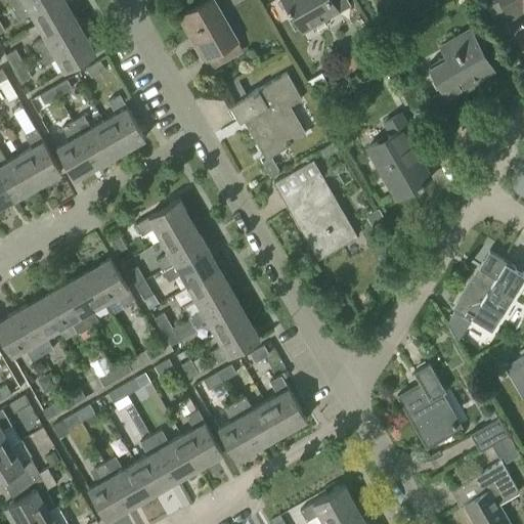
[(5,0),(10,8),(24,0),(5,0)]
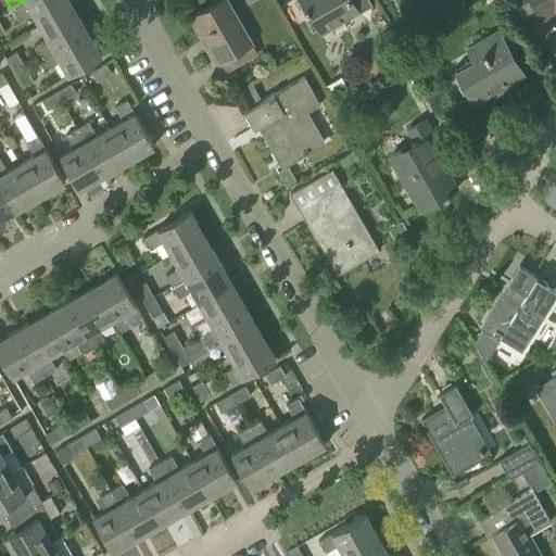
[(38,25),(72,7),(67,0),(25,0),(11,9),(17,21),(32,13),(38,25)]
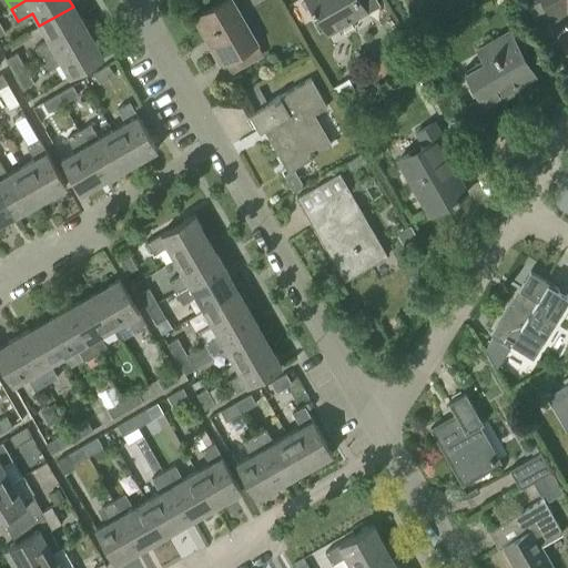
[(224,0),(199,16),(194,18),(212,50),(220,64),(240,53),(256,43),(241,17),(231,0),(224,0)]
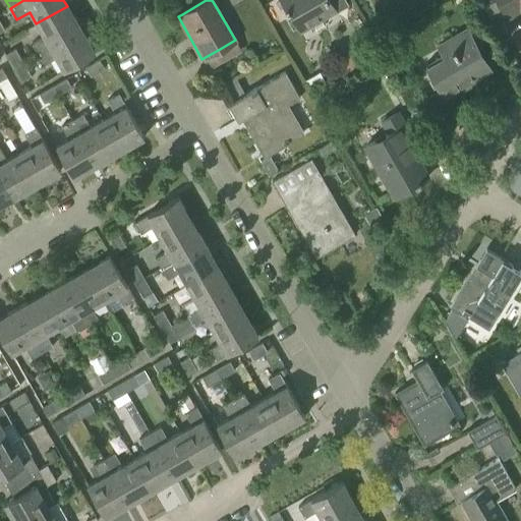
[(282,0),(289,11),(300,31),(301,31),(314,22),(335,10),(329,0),(282,0)]
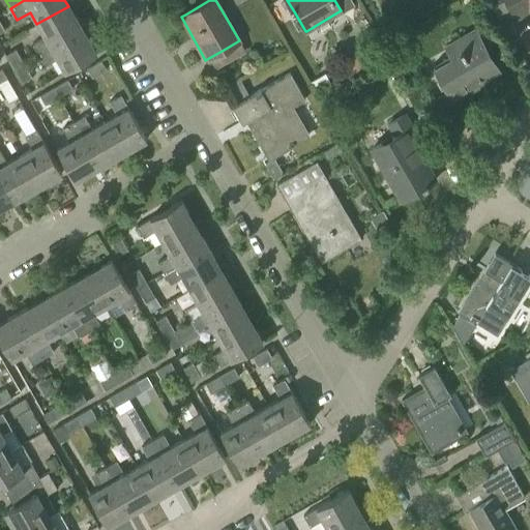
[(529,0),(505,0),(517,18),(529,9),(529,0)]
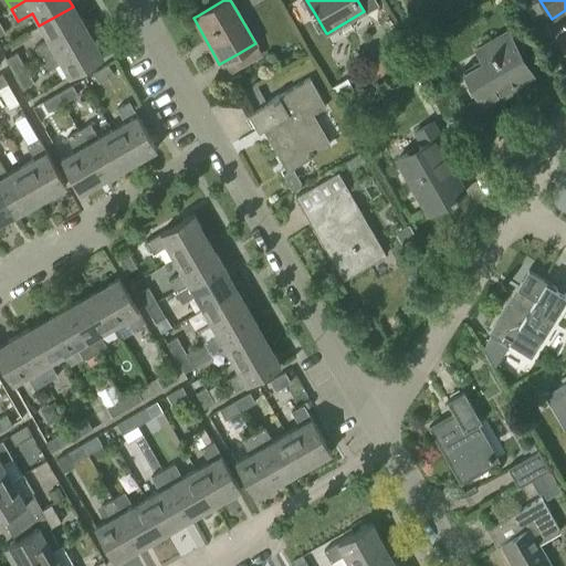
[(40,59),(88,31),(82,19),(81,20),(73,7),(39,25),(46,40),(33,48),(40,59)]
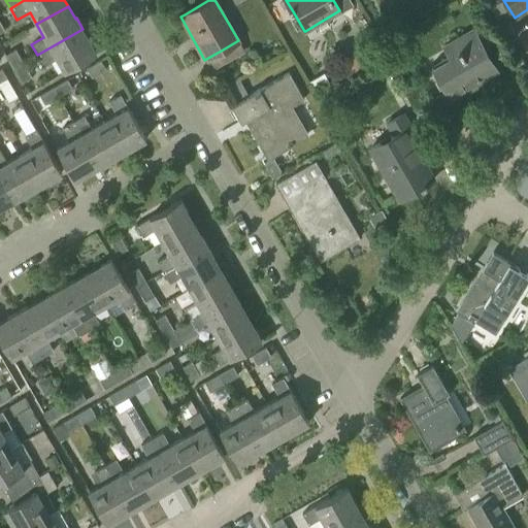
[(89,39),(83,29),(37,55),(43,66),(57,59),(64,71),(96,53),(95,51),(94,52),(88,40),(89,39)]
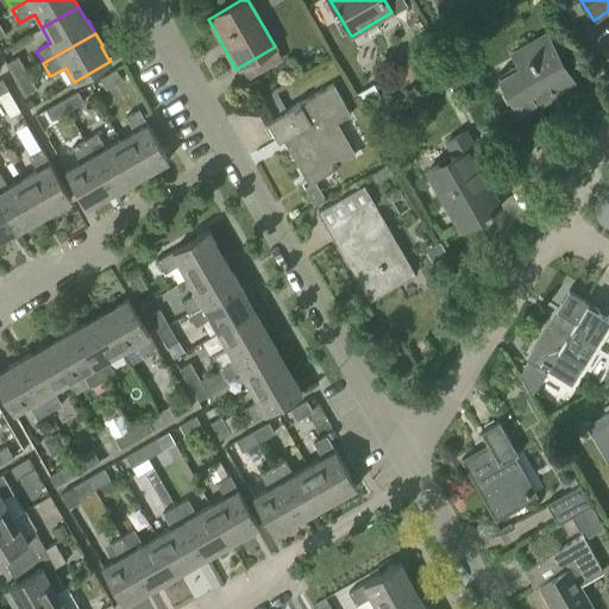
[(567,83),(556,62),(553,57),(557,54),(546,35),(512,55),(516,64),(496,75),(514,105),(503,111),(509,121),(538,105),(535,101),(567,83)]
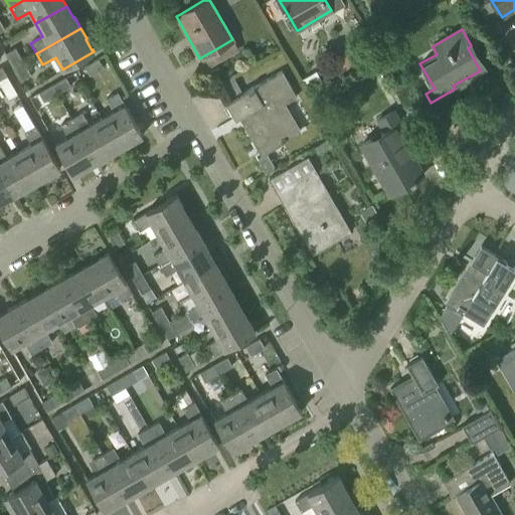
[(369,39),(334,58),(341,70),(376,51),(369,39)]
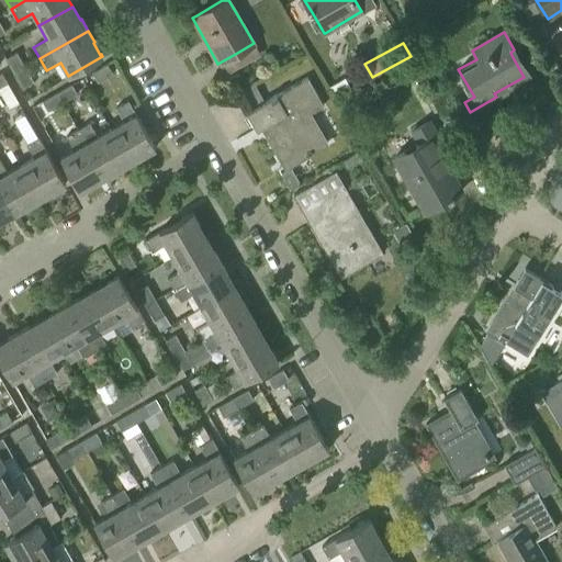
[(14,72),(24,67),(15,53),(6,58),(14,72)]
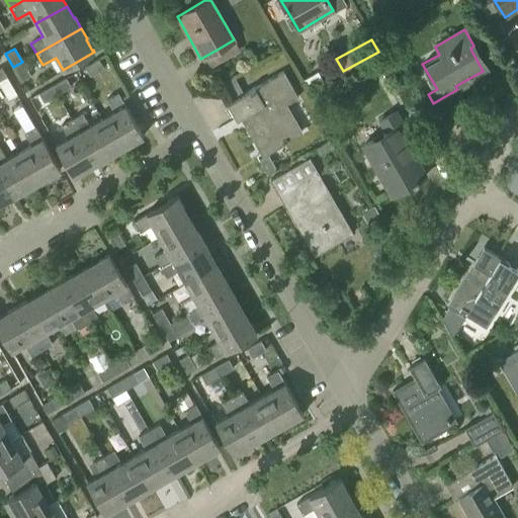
[(103,68),(98,59),(85,67),(89,75),(103,68)]
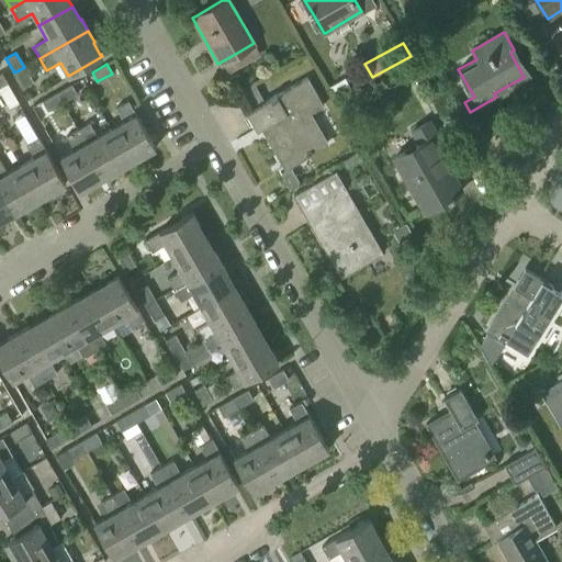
[(24,67),(14,72),(23,87),(32,81),(24,67)]
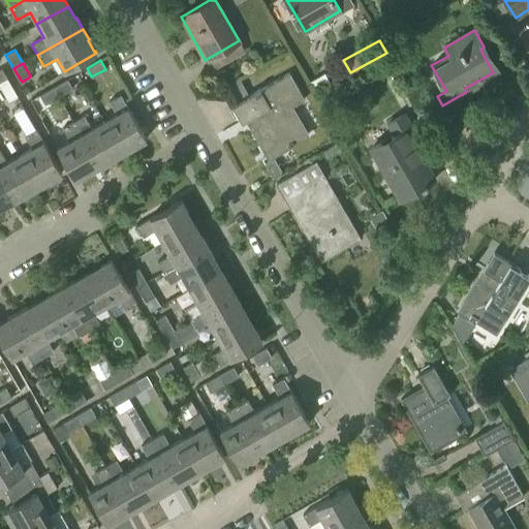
[(267,156),(309,132),(293,105),(305,98),(289,71),(231,105),(242,123),(248,119),(269,154),(266,155),(267,156)]
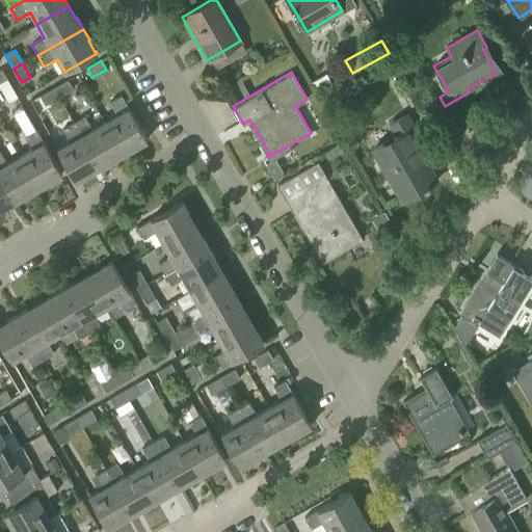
[(54,88),(59,97),(73,89),(68,80),(54,88)]
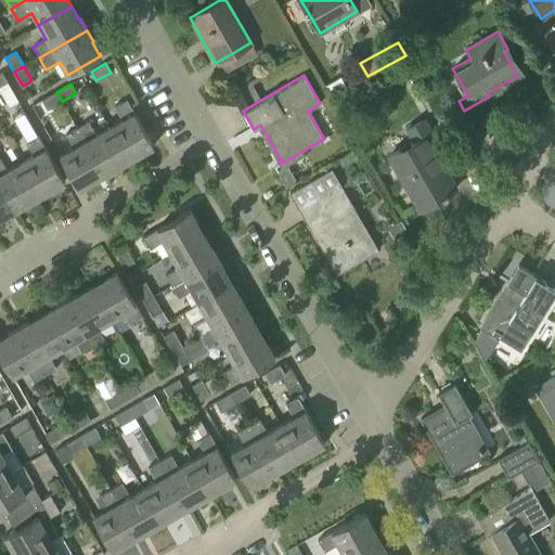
[(47,108),(62,101),(56,92),(42,100),(47,108)]
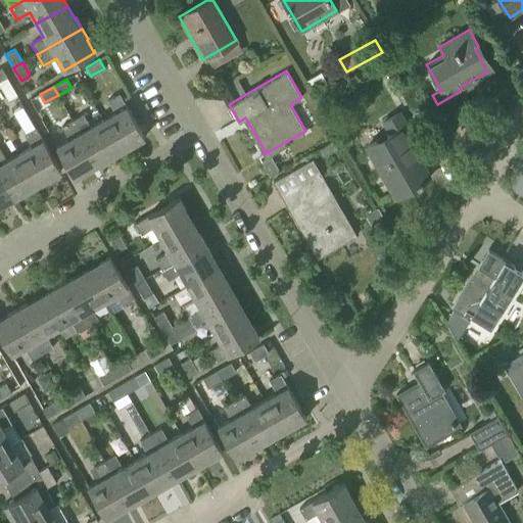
[(113,113),(102,120),(120,149),(132,143),(133,143),(144,137),(119,93),(106,100),(113,113)]
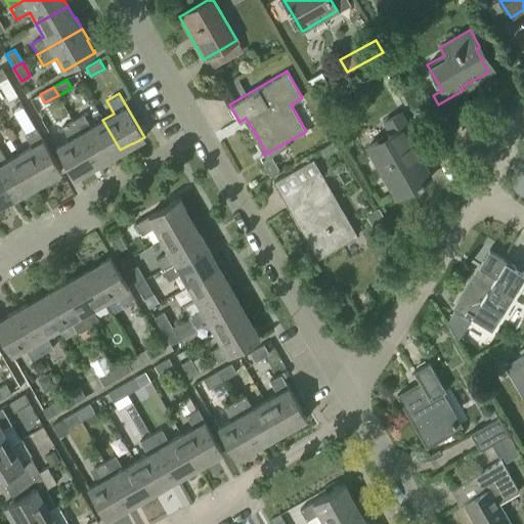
[(416,140),(406,122),(400,113),(384,121),(391,133),(367,145),(396,197),(418,184),(419,186),(428,181),(415,159),(411,160),(404,146),(416,140)]
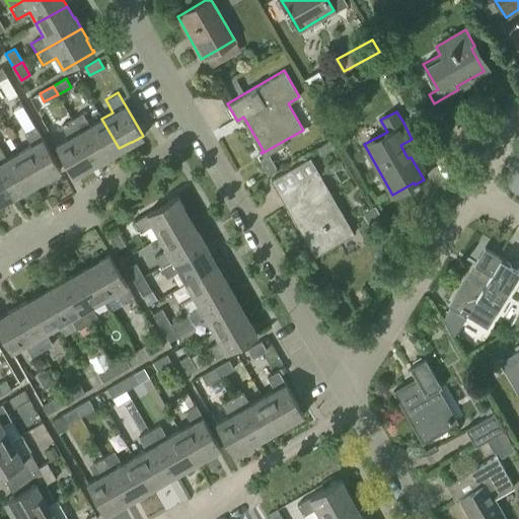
[(19,152),(35,181),(49,174),(49,175),(60,169),(27,114),(16,121),(30,146),(19,152)]
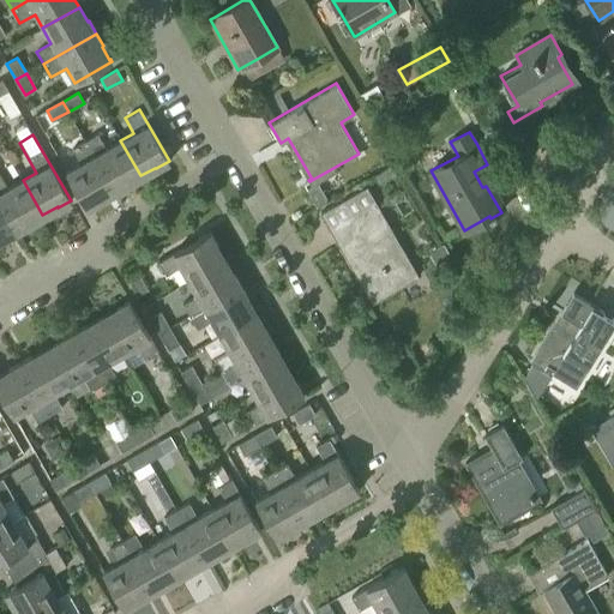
[(85,140),(114,192),(127,185),(126,184),(140,175),(120,140),(104,150),(96,134),(85,140)]
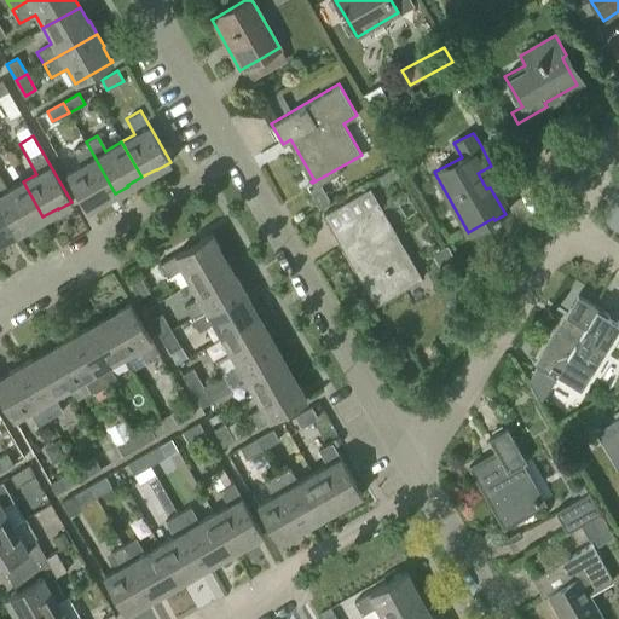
[(86,142),(73,150),(81,166),(67,174),(87,210),(90,209),(90,208),(102,200),(103,201),(115,194),(86,142)]
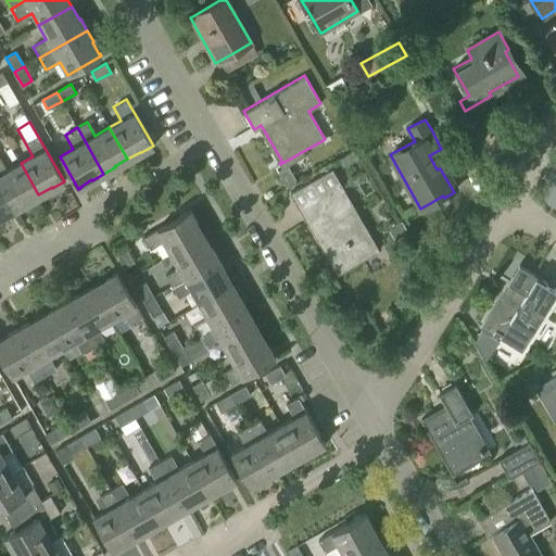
[(0,184),(15,210),(26,203),(26,202),(38,194),(21,163),(8,171),(0,158),(0,184)]
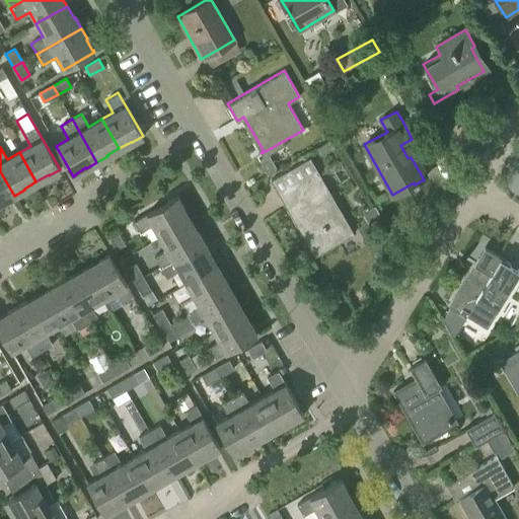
[(276,168),(269,155),(260,159),(267,173),(276,168)]
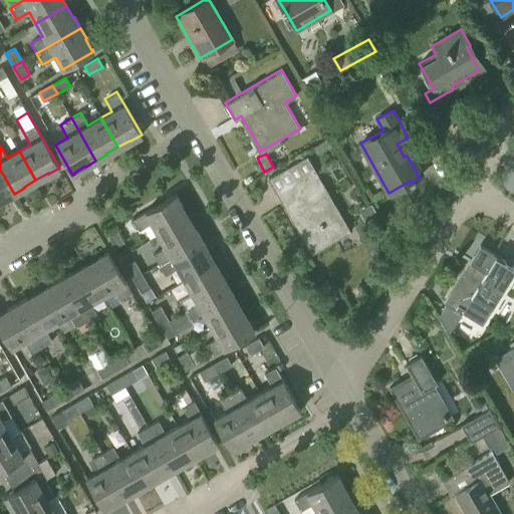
[(311,253),(350,231),(341,215),(338,217),(324,194),(327,193),(306,156),(268,178),(284,205),(285,204),(308,245),(307,246),(311,253)]
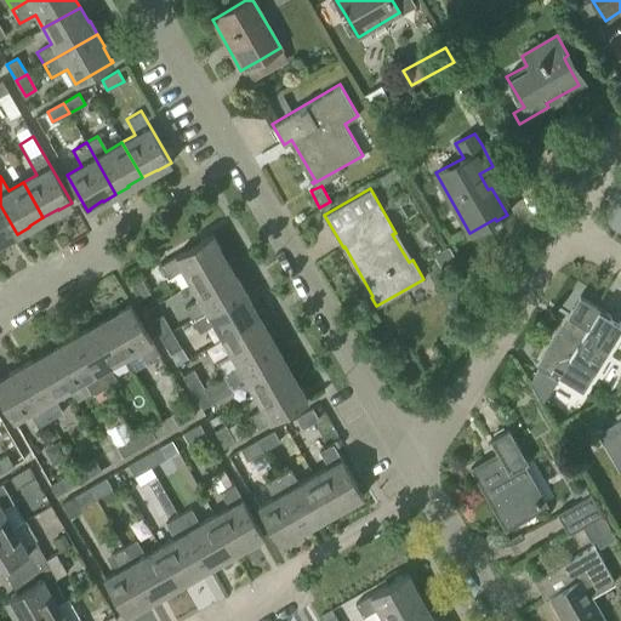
[(0,241),(4,240),(4,241),(17,234),(0,205),(0,241)]
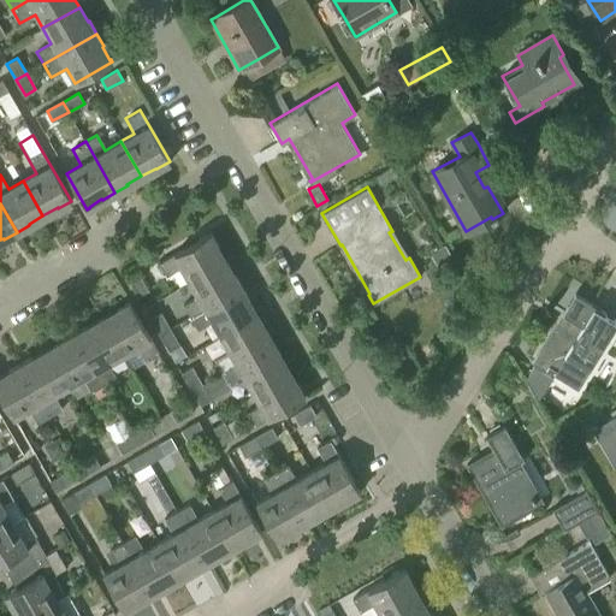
[(225,261),(217,247),(218,246),(211,232),(159,262),(166,276),(182,267),(190,282),(225,261)]
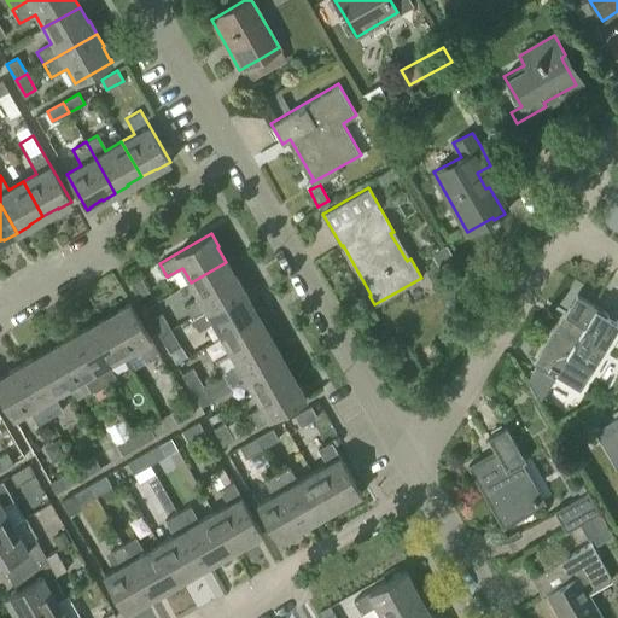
[(191,318),(243,289),(235,275),(234,277),(226,262),(191,283),(199,297),(184,305),(191,318)]
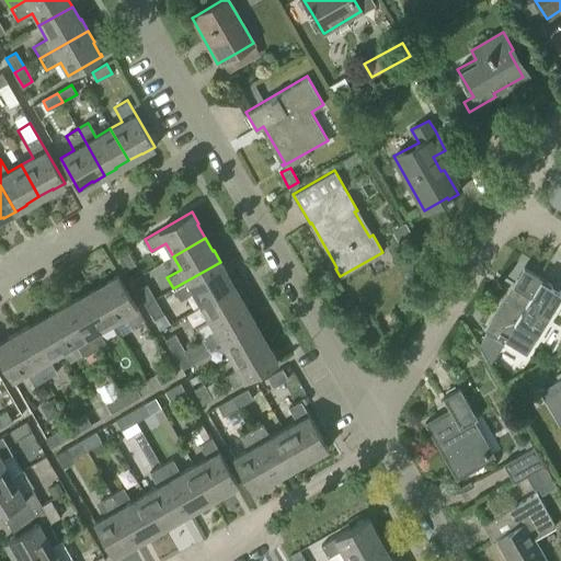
[(134,264),(126,250),(118,254),(126,268),(134,264)]
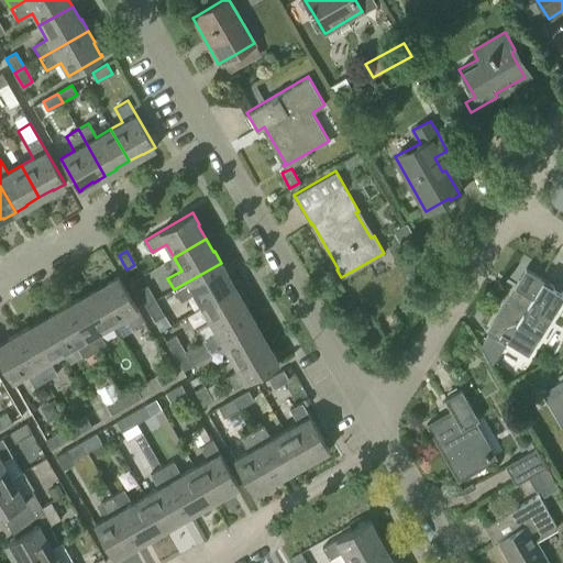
[(201,307),(234,288),(227,275),(228,274),(221,263),(174,289),(180,301),(194,294),(201,307)]
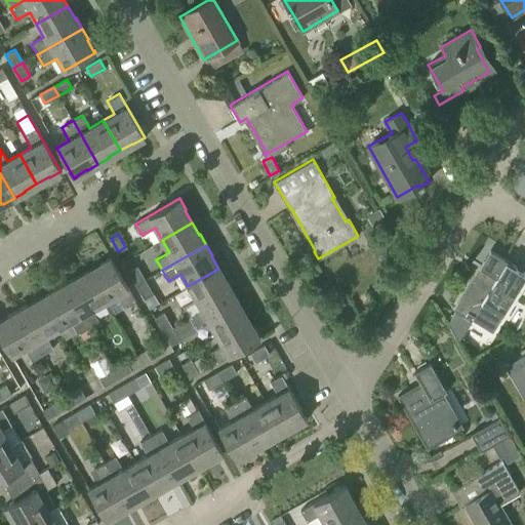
[(476,277),(457,307),(467,312),(466,314),(473,318),(474,317),(492,328),(515,291),(524,274),(514,267),(516,265),(490,249),(479,268),(481,269),(483,270),(478,278),(476,277)]
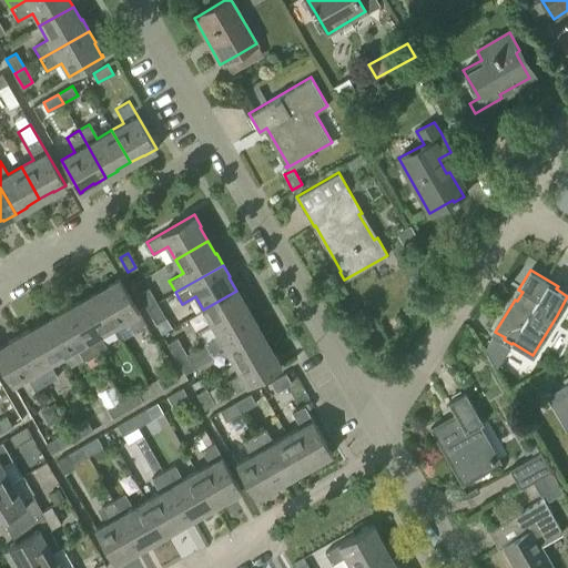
[(108,286),(93,294),(113,327),(125,320),(133,334),(146,326),(119,277),(107,285),(108,286)]
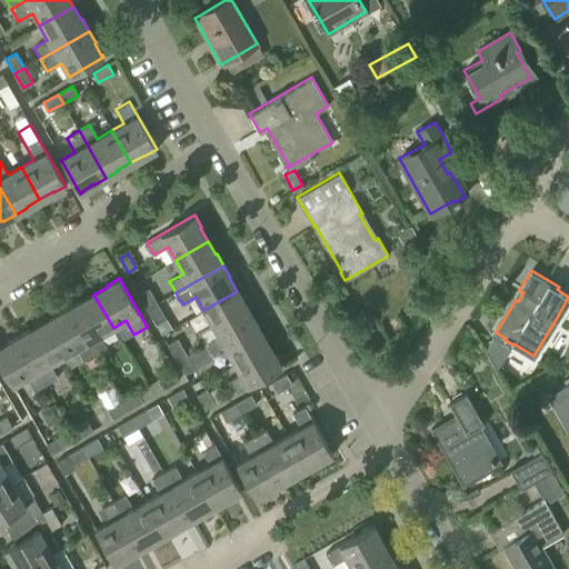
[(139,293),(147,309),(157,303),(149,288),(139,293)]
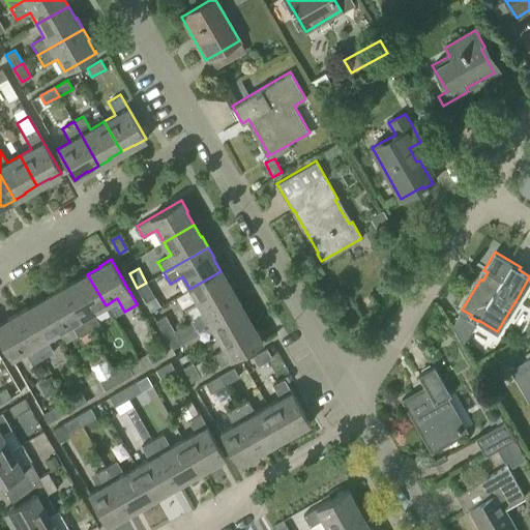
[(190,319),(235,294),(229,283),(228,284),(221,271),(189,289),(197,301),(184,308),(190,319)]
